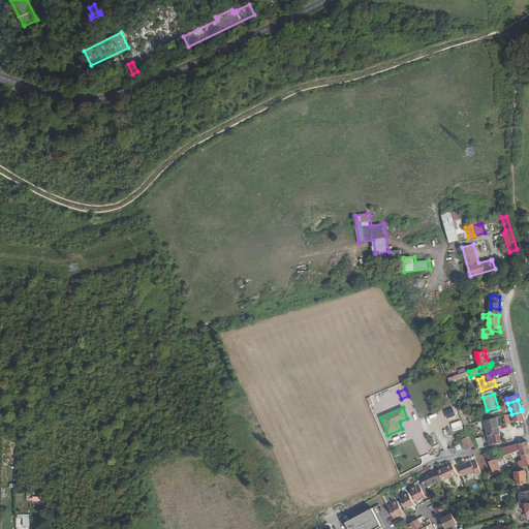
[(453,407),(445,411),(448,418),(457,415),(453,407)]
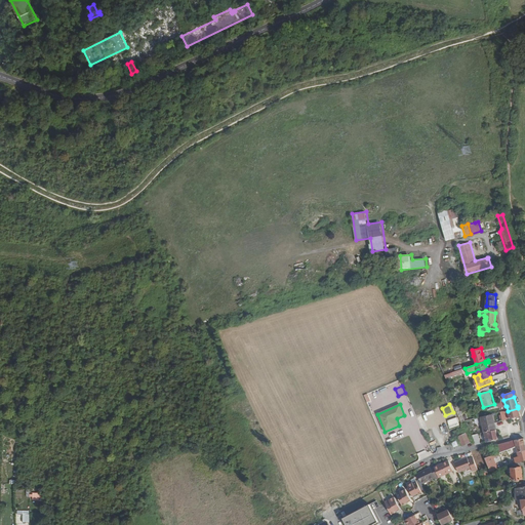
[(508,411),(500,412),(502,420),(520,416),(520,417),(521,417),(518,408),(508,411)]
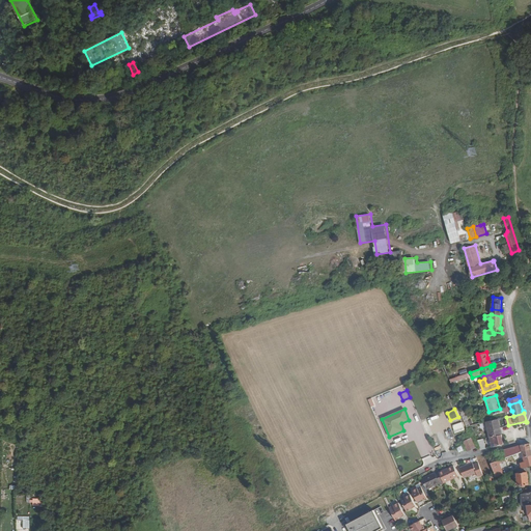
[(498,419),(486,421),(490,438),(502,435),(498,419)]
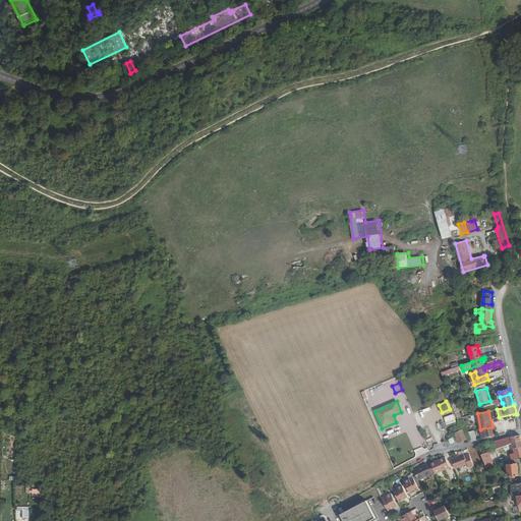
[(438,423),(440,429),(447,427),(445,420),(438,423)]
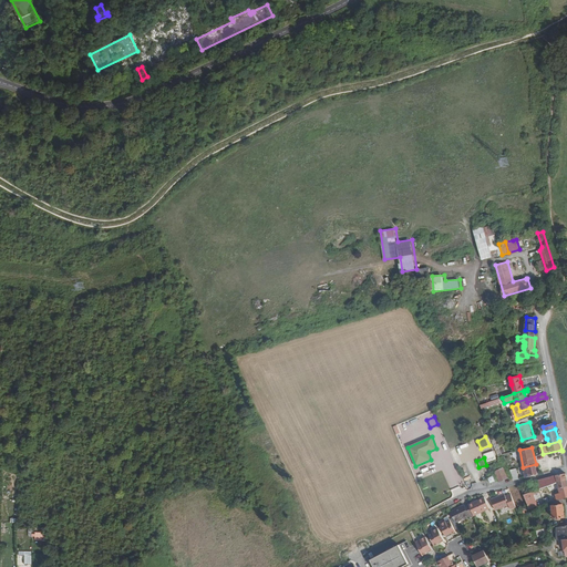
[(536,464),(523,467),(525,477),(538,474),(536,464)]
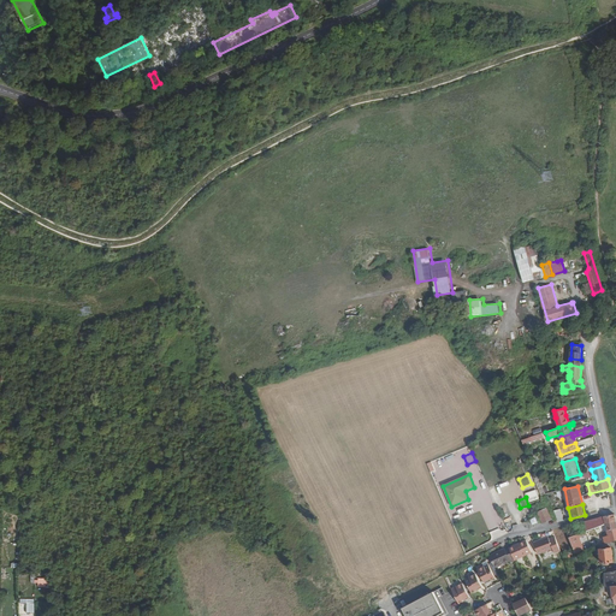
[(548,508),(538,511),(543,525),(552,520),(548,508)]
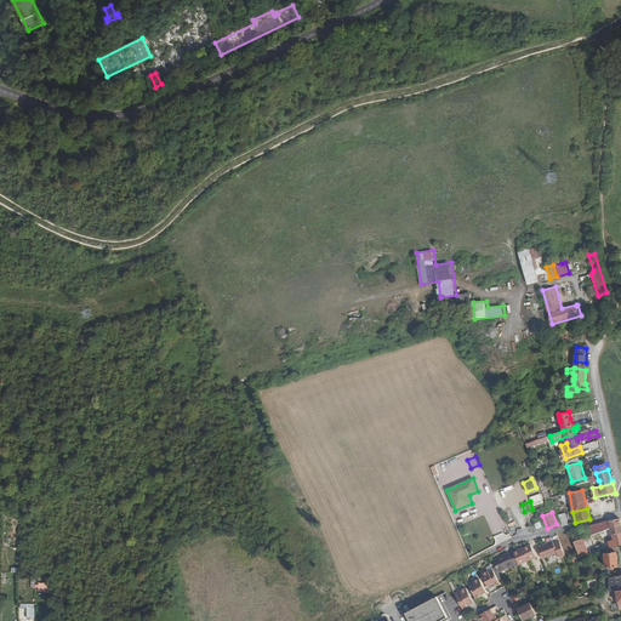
[(567,513),(557,514),(562,527),(569,525),(567,513)]
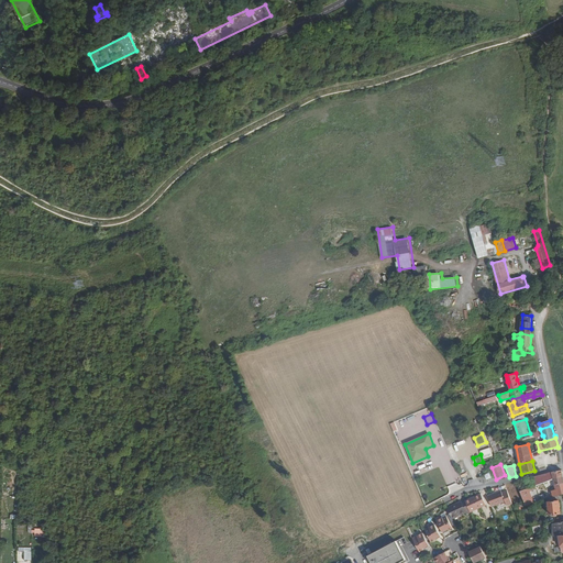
[(553,479),(553,478),(562,476),(562,475),(562,470),(552,472),(543,474),(538,475),(541,484),(545,482),(553,479)]
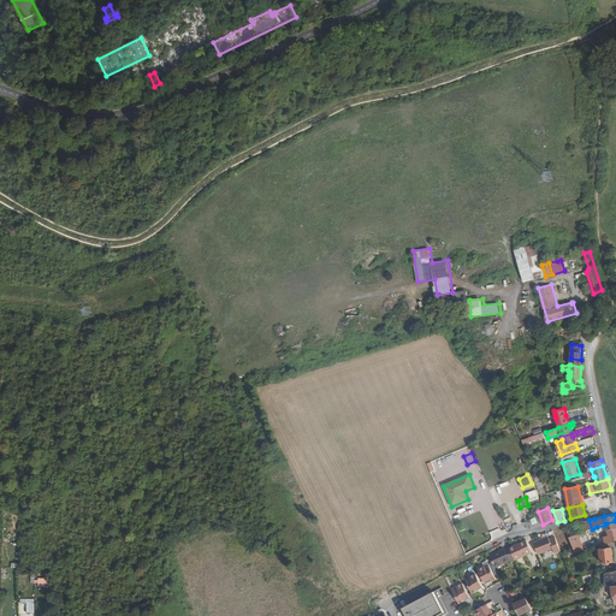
[(615,527),(608,529),(610,535),(604,538),(605,544),(611,542),(615,539),(615,527)]
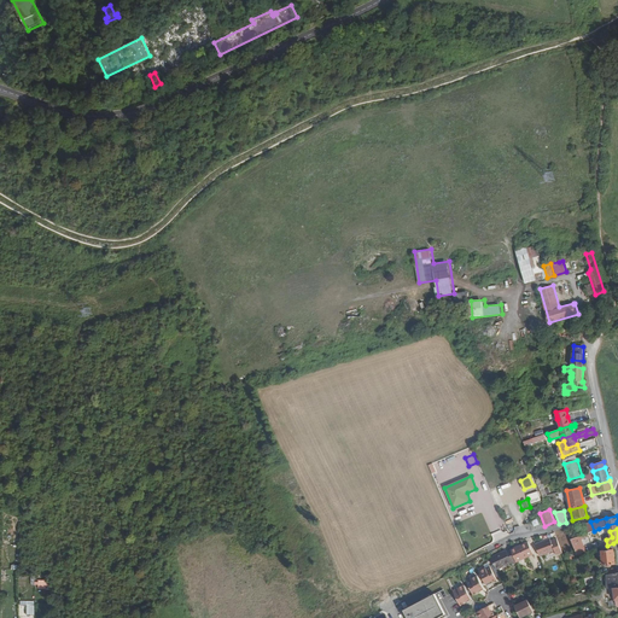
[(582,536),(571,540),(577,554),(586,552),(581,540),(583,538),(582,536)]
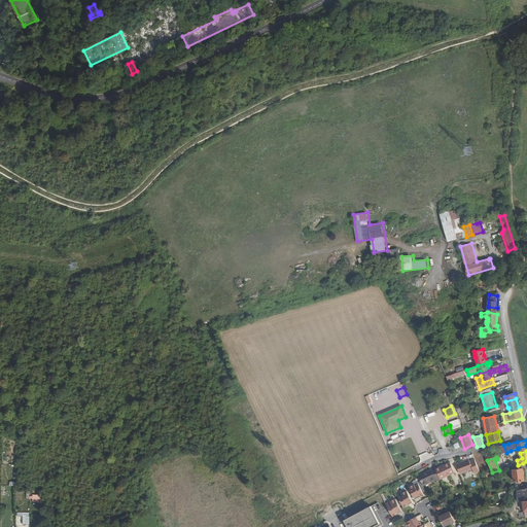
[(456,464),(460,475),(473,469),(475,473),(480,471),(475,459),(470,461),(469,459),(456,464)]
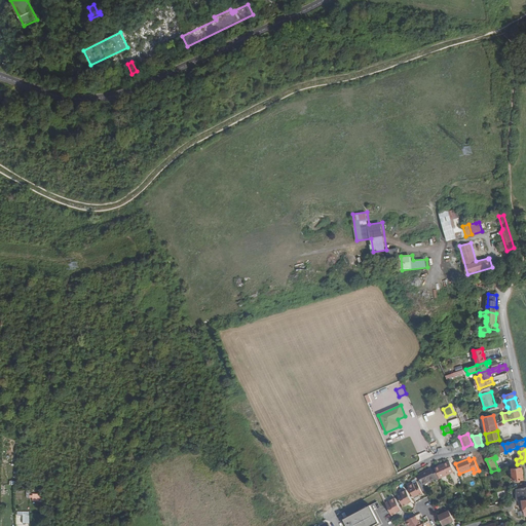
[(440,478),(454,472),(449,460),(435,467),(440,478)]
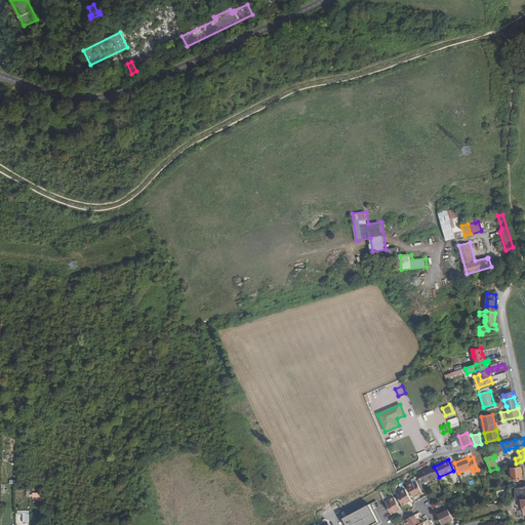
[(516,463),(511,465),(513,480),(515,480),(515,482),(520,481),(519,479),(523,479),(521,461),(516,463)]
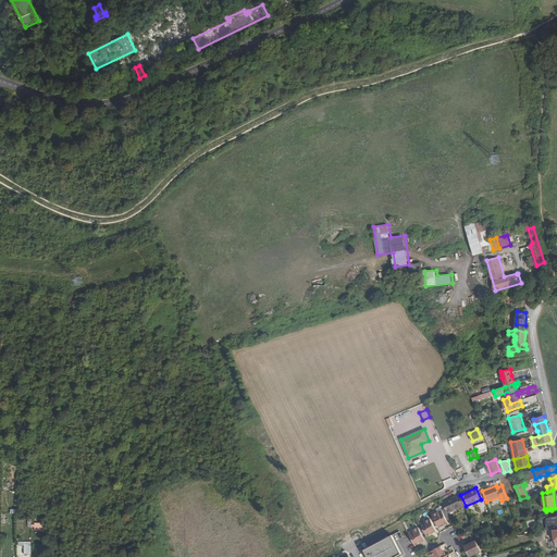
[(452,499),(443,504),(447,514),(461,507),(461,508),(466,506),(460,495),(457,497),(456,496),(452,498),(452,499)]
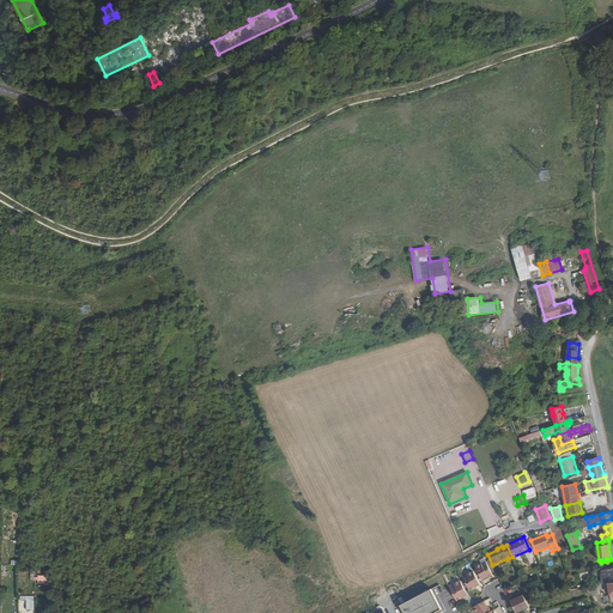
[(489,577),(493,575),(486,562),(483,564),(481,563),(475,566),(481,580),(487,576),(489,577)]
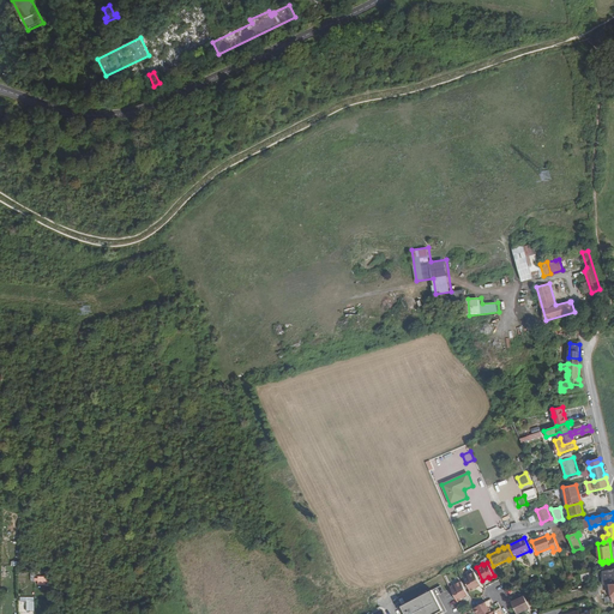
[(613,569),(602,572),(602,573),(601,573),(601,577),(603,577),(603,584),(609,584),(613,583),(613,569)]
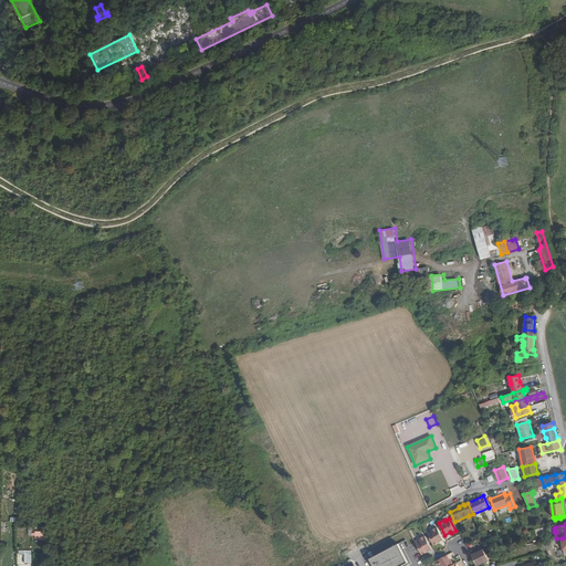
[(437,527),(431,531),(431,532),(428,534),(433,545),(438,543),(437,542),(443,538),(437,527)]
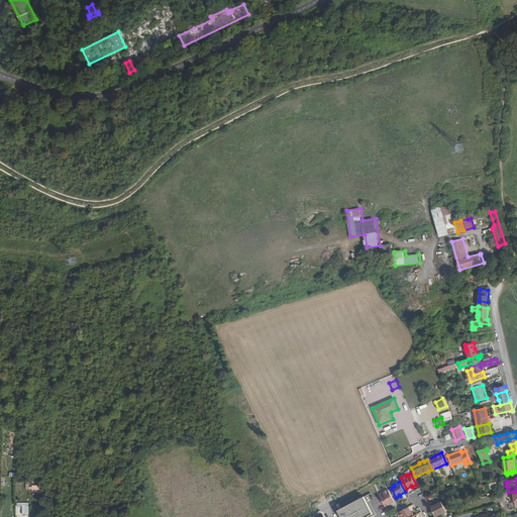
[(383,492),(383,493),(379,495),(385,507),(390,504),(389,503),(394,501),(388,489),(383,492)]
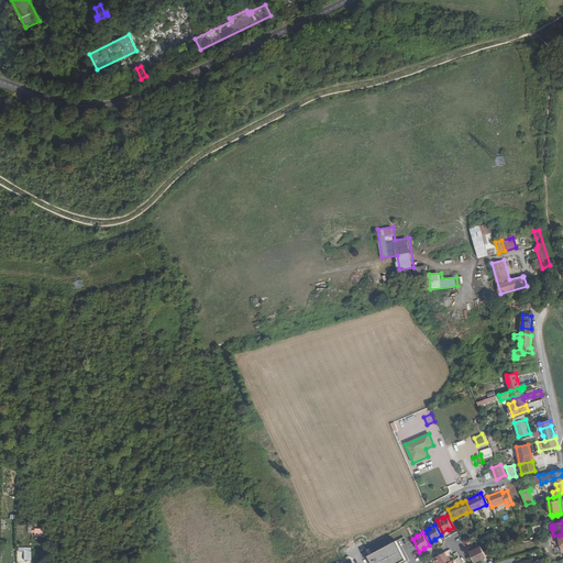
[(371,547),(365,550),(372,562),(398,562),(406,559),(396,541),(374,552),(371,547)]
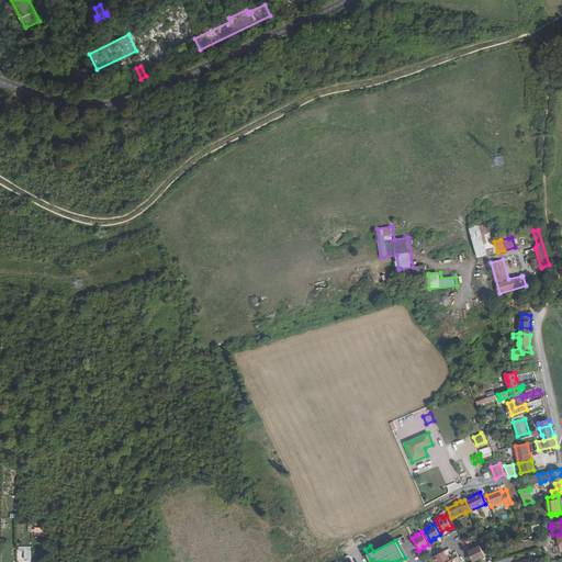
[(480,546),(468,551),(473,561),(485,557),(480,546)]
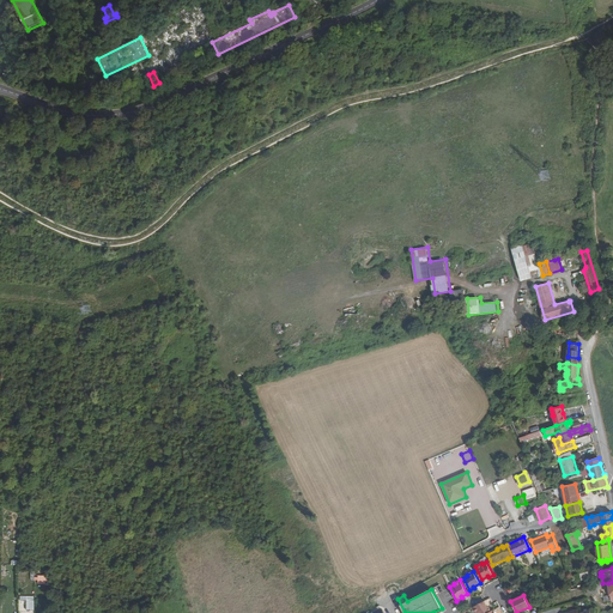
[(484,601),(473,607),(475,612),(477,612),(478,612),(486,612),(491,611),(489,607),(487,607),(484,601)]
